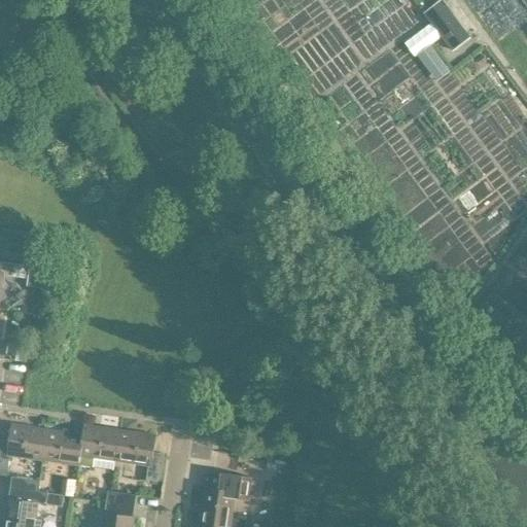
[(444,1),(430,11),(426,14),(453,49),(470,36),(444,1)]
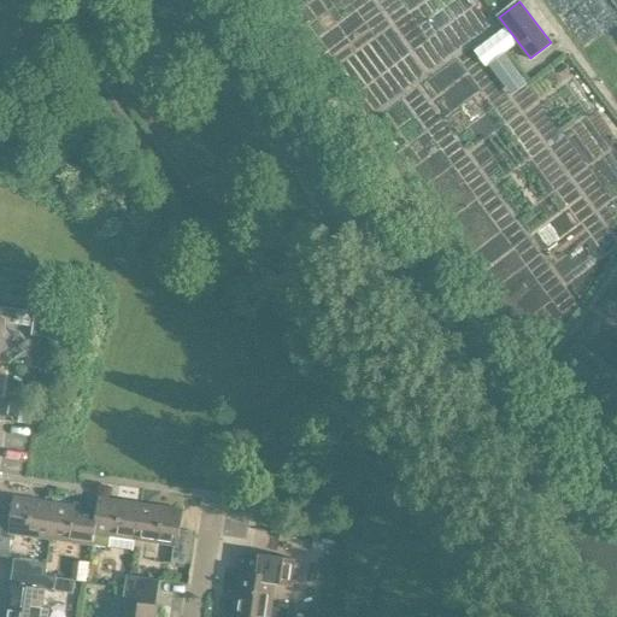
[(603,33),(616,50),(616,24),(615,23),(603,33)]
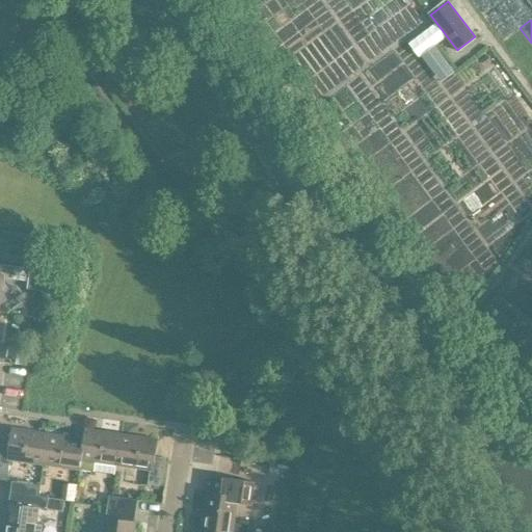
[(420,49),(437,80),(455,71),(436,40),(420,49)]
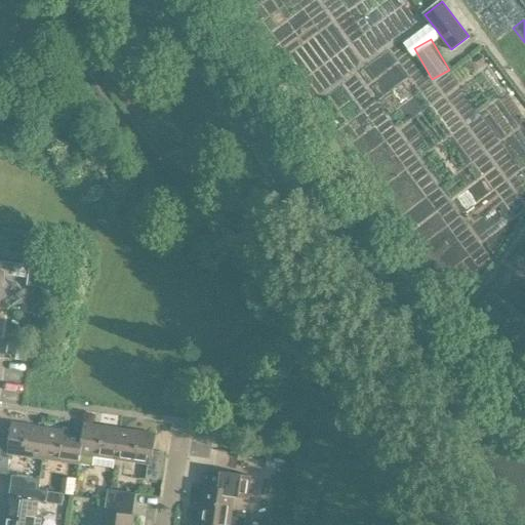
[(0,295),(3,274),(25,277),(27,265),(0,259),(0,295)]
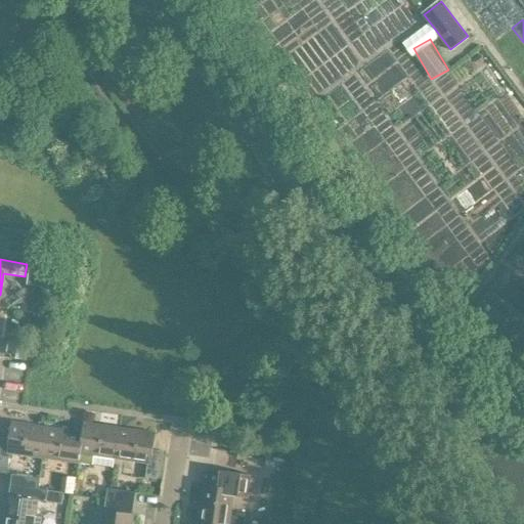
[(43,457),(47,427),(11,422),(9,438),(0,436),(0,465),(7,467),(9,452),(43,457)]
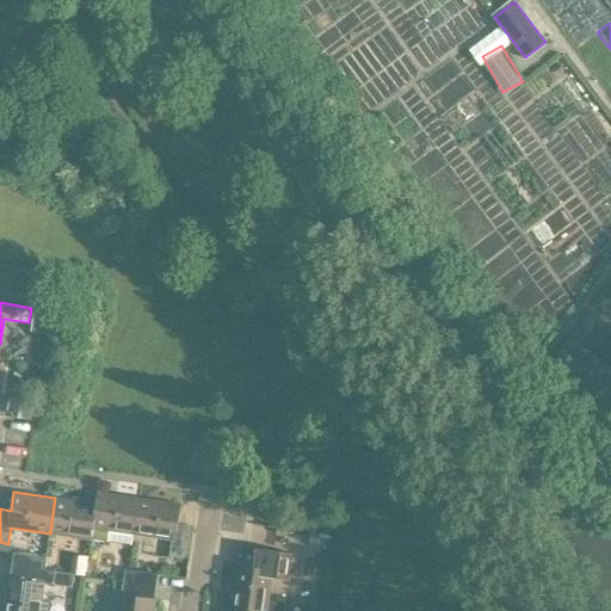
[(97,492),(96,504),(97,504),(92,528),(93,528),(92,539),(107,542),(109,530),(134,535),(139,498),(97,492)]
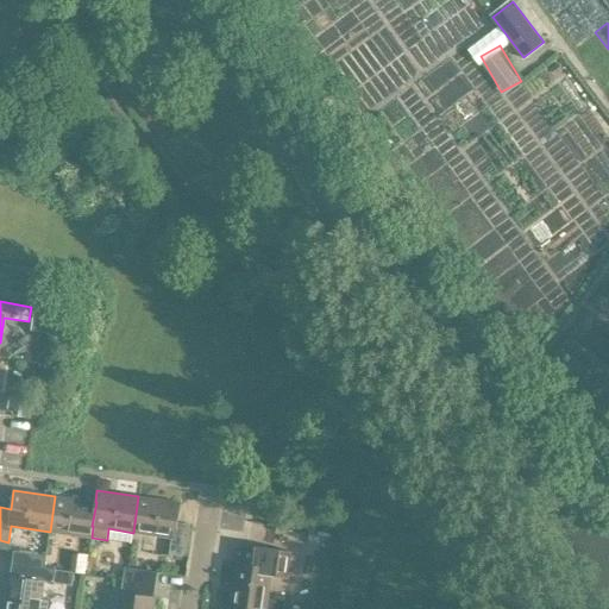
[(55,496),(50,532),(92,538),(93,526),(92,526),(96,502),(95,502),(55,496)]
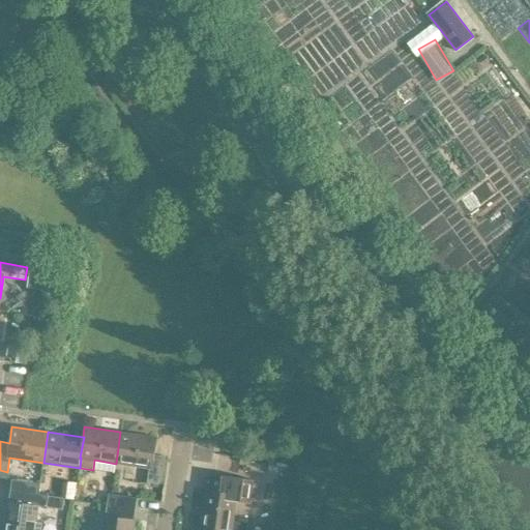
[(120,432),(116,464),(149,468),(147,482),(160,484),(165,455),(154,454),(156,438),(120,432)]
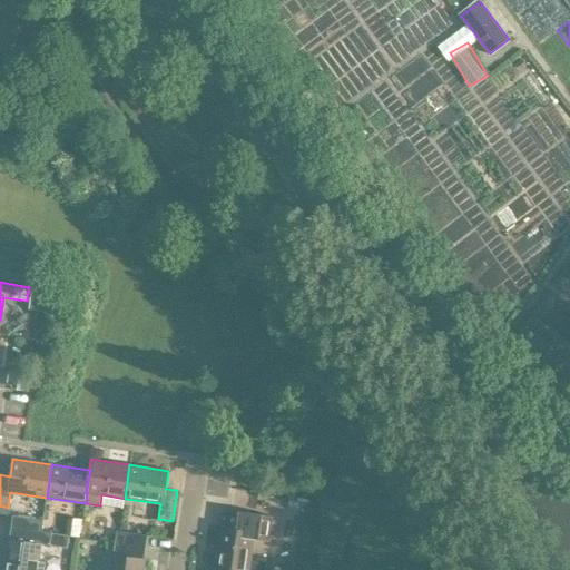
[(242,512),(241,519),(271,523),(272,516),(242,512)]
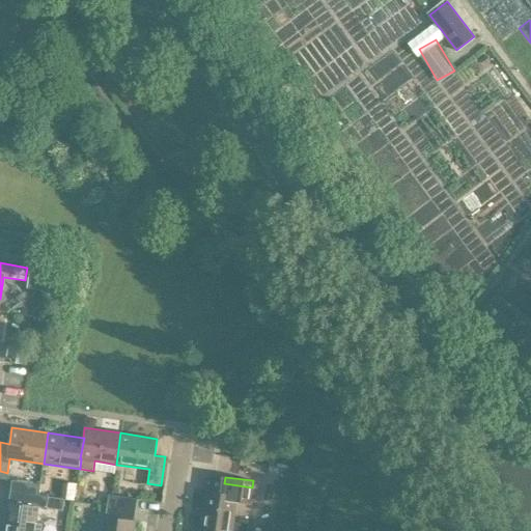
[(11,480),(9,491),(38,495),(40,484),(11,480)]
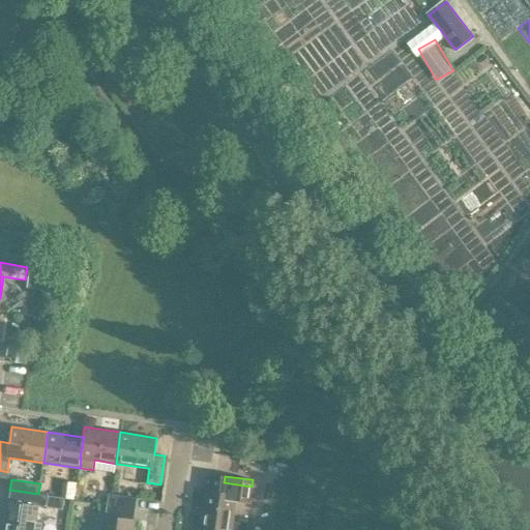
[(252,487),(224,482),(223,492),(205,490),(200,526),(228,529),(245,529),(247,519),(233,517),(236,497),(251,499),(252,487)]
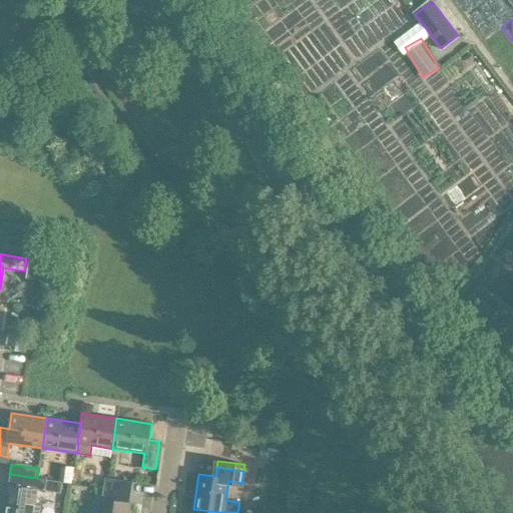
[(7,485),(2,512),(33,512),(37,489),(45,490),(46,480),(37,478),(9,474),(8,485),(7,485)]
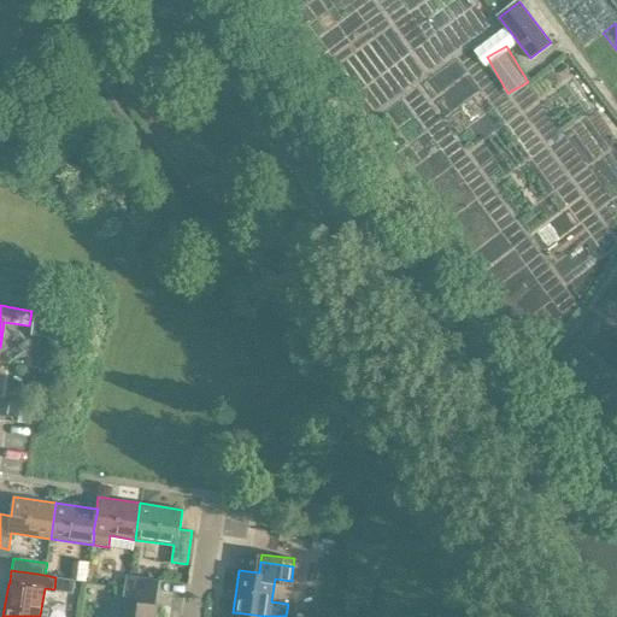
[(124,587),(157,592),(159,580),(127,575),(124,587)]
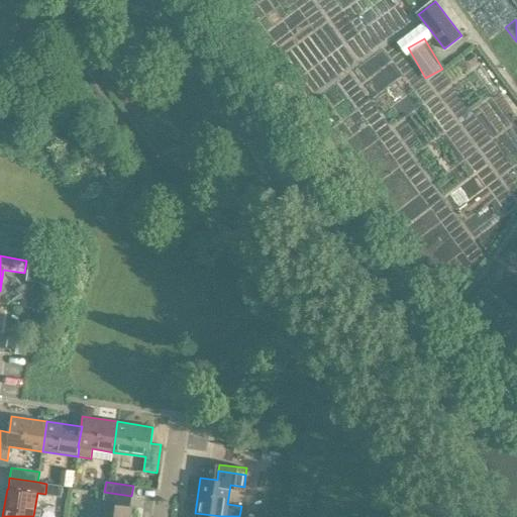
[(101,502),(98,516),(129,516),(131,507),(130,507),(131,496),(104,492),(103,503),(101,502)]
